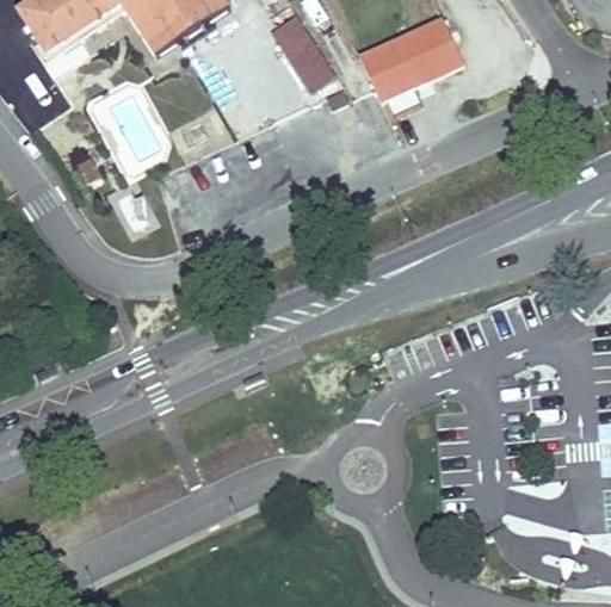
[(25,0),(54,43),(118,0),(25,0)]
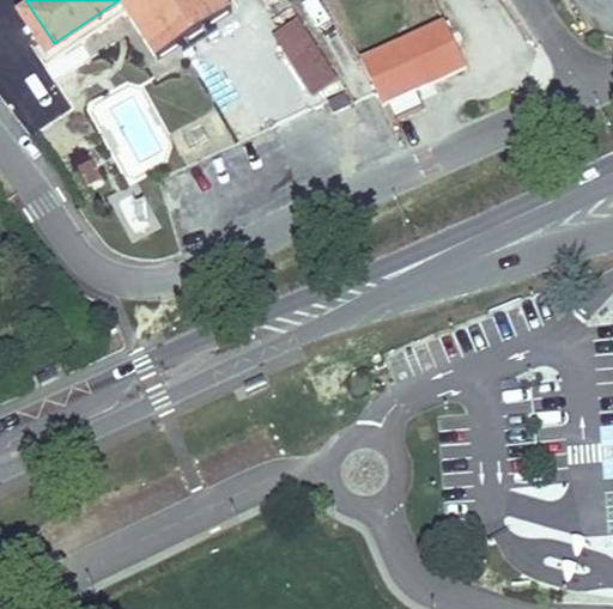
[(133,6),(128,0),(119,0),(54,43),(60,53),(133,6)]
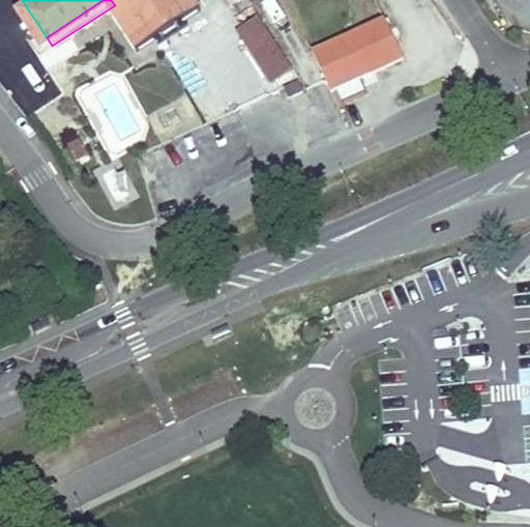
[(111,0),(115,5),(140,46),(209,1),(208,0),(111,0)]
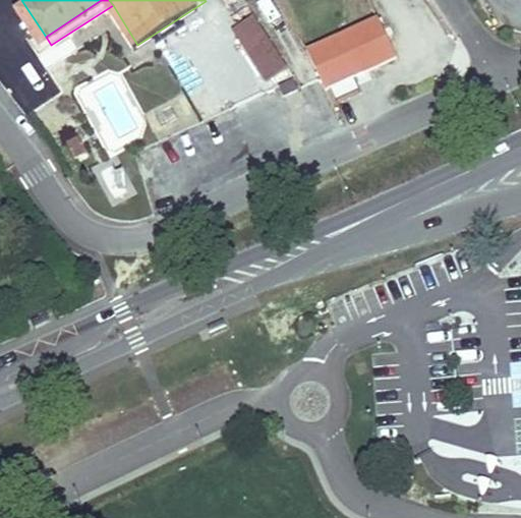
[(234,21),(251,12),(245,0),(230,0),(224,3),(234,21)]
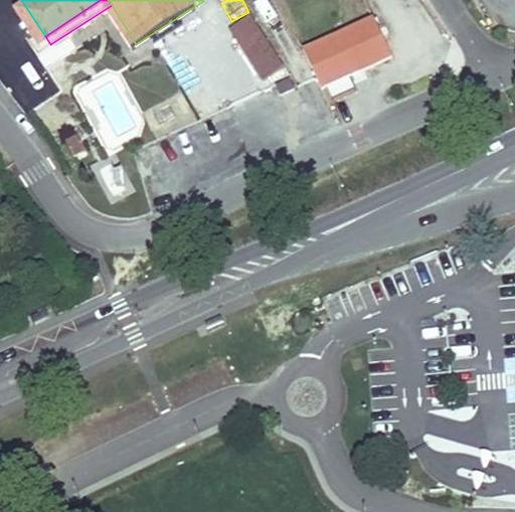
[(270,6),(260,13),(271,30),(282,23),(270,6)]
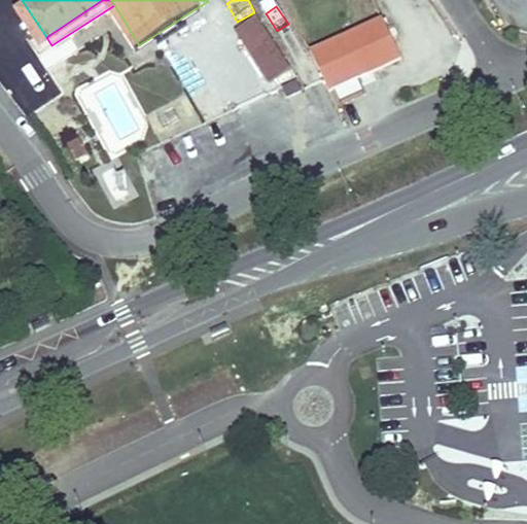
[(267,83),(289,69),(255,14),(233,28),(267,83)]
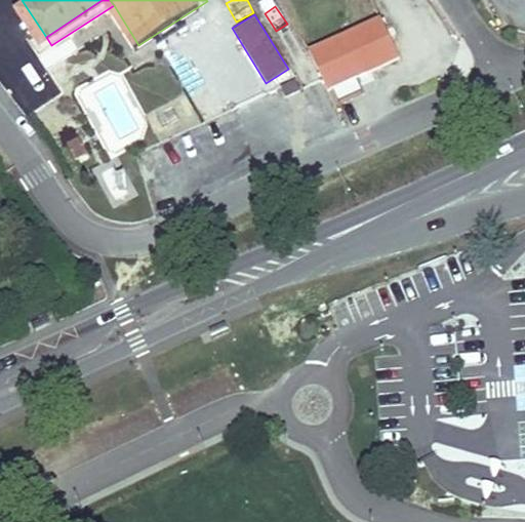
[(377,14),(305,47),(320,83),(394,50),(377,14)]
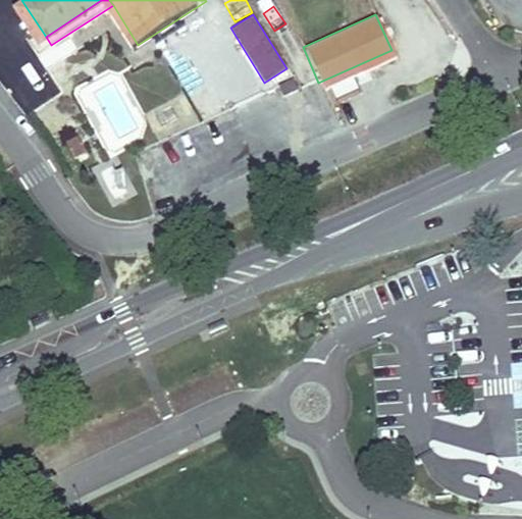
[(137,105),(178,93),(168,57),(126,68),(137,105)]
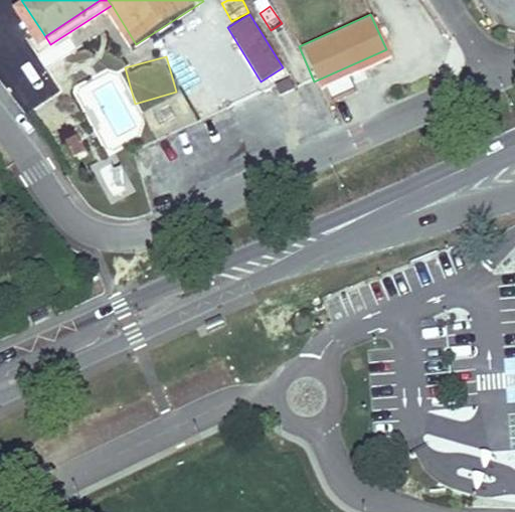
[(290,76),(276,83),(281,94),(295,87),(290,76)]
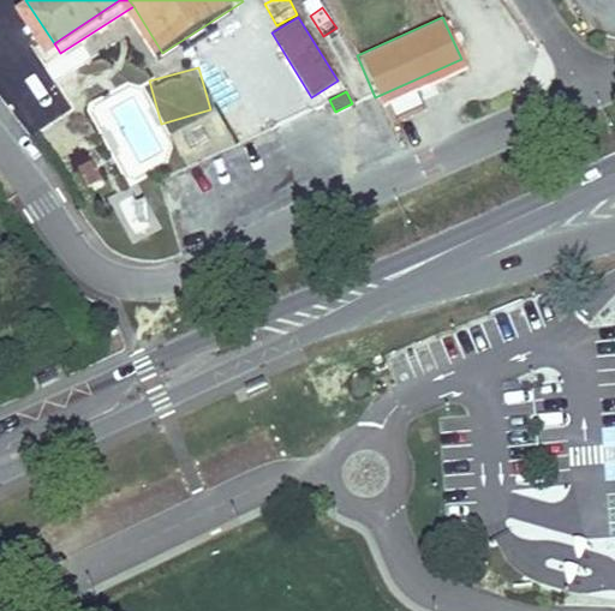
[(84,186),(100,181),(93,159),(77,163),(84,186)]
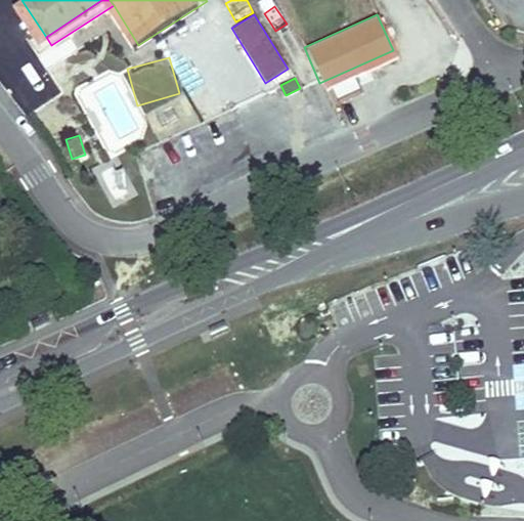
[(114,201),(132,194),(123,171),(105,178),(114,201)]
